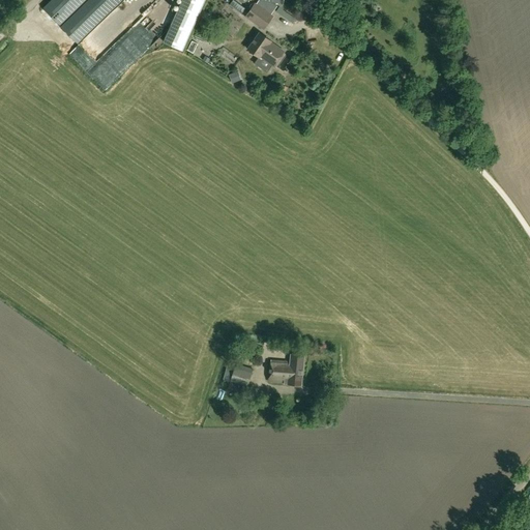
[(60,25),(85,0),(51,0),(43,8),(60,25)]
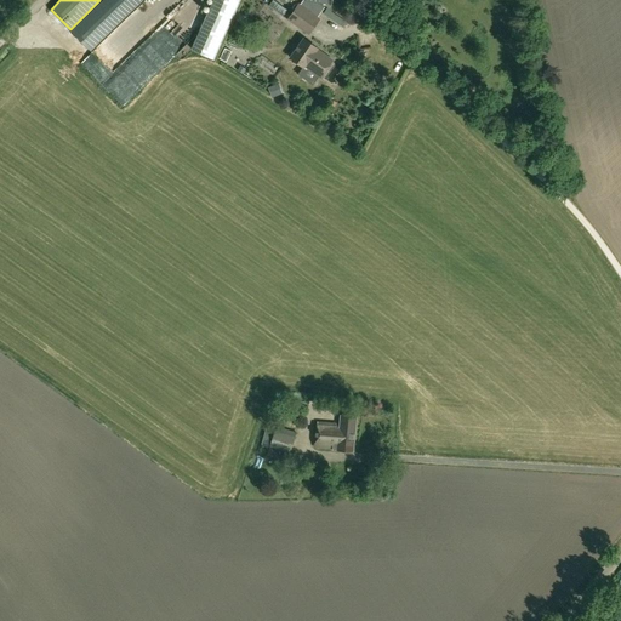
[(104,0),(73,32),(91,51),(143,0),(104,0)]
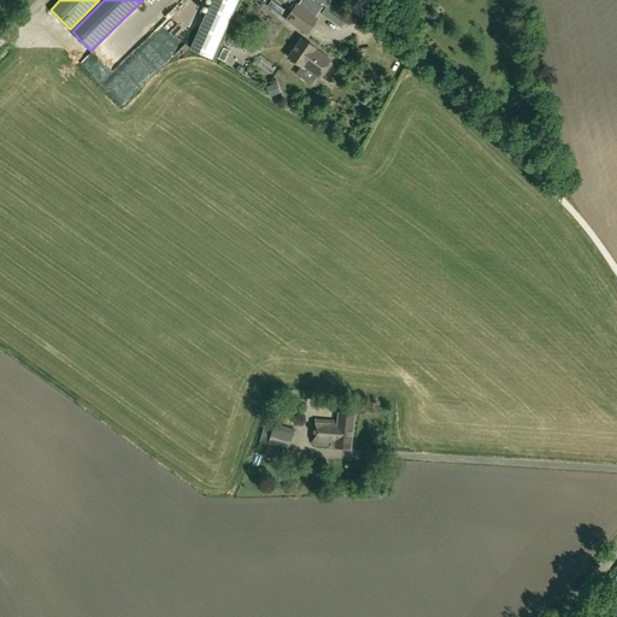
[(238,0),(212,0),(191,48),(212,58),(238,0)]
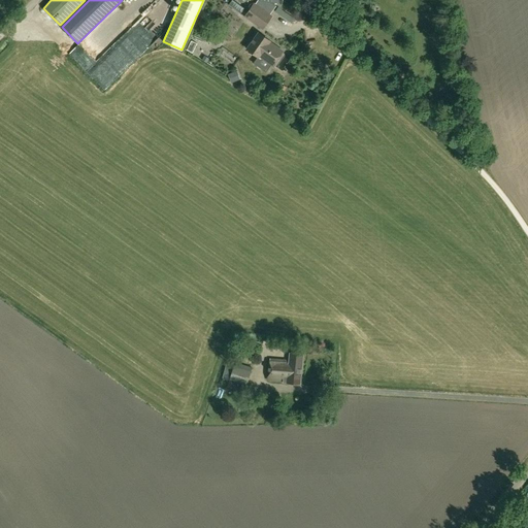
[(237,0),(233,5),(241,12),(245,7),(237,0)]
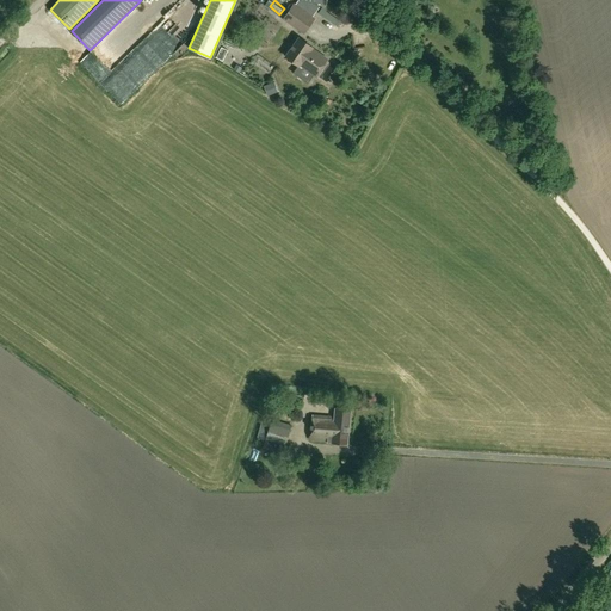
[(294,4),(283,20),(303,34),(314,18),(312,16),(315,10),(308,5),(308,6),(298,0),(296,5),(294,4)]
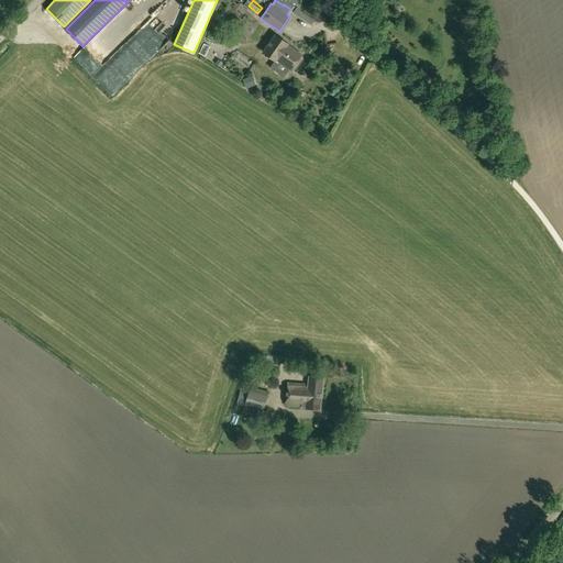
[(272,66),(287,45),(287,44),(275,35),(263,52),(275,61),(271,66),(272,66)]
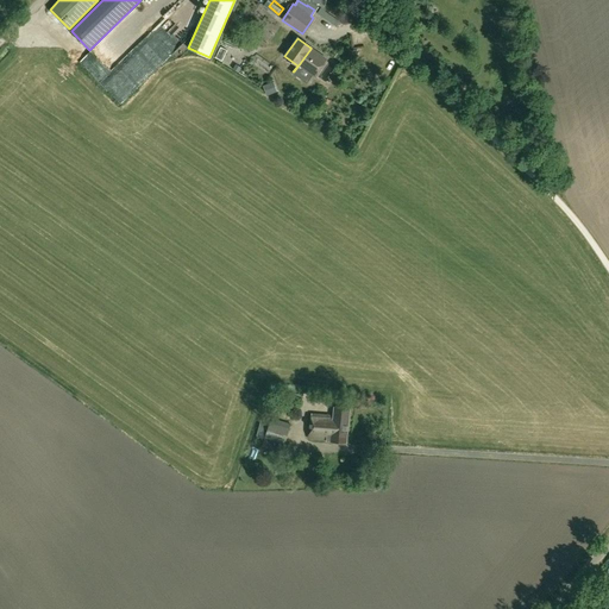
[(73,56),(82,58),(85,49),(75,46),(73,56)]
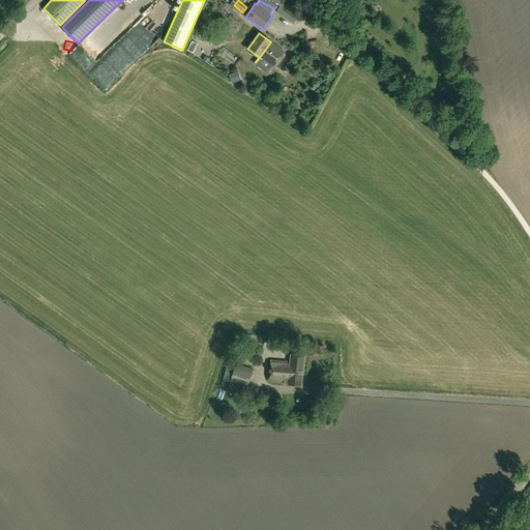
[(284,52),(270,42),(256,62),(266,70),(270,64),(273,66),(284,52)]
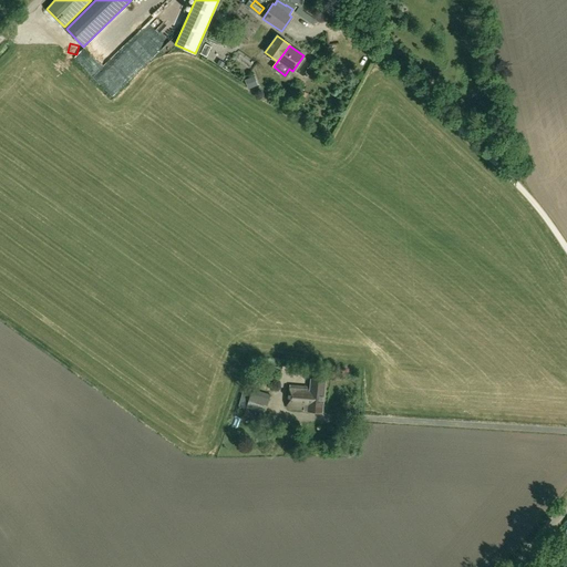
[(153,62),(160,55),(154,50),(147,57),(153,62)]
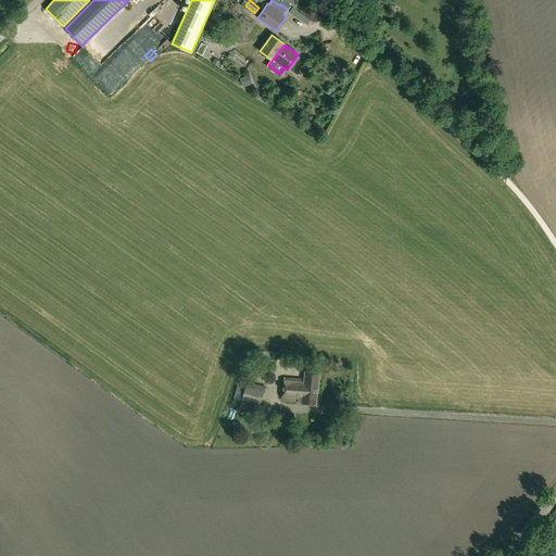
[(242,80),(249,89),(257,84),(251,75),(242,80)]
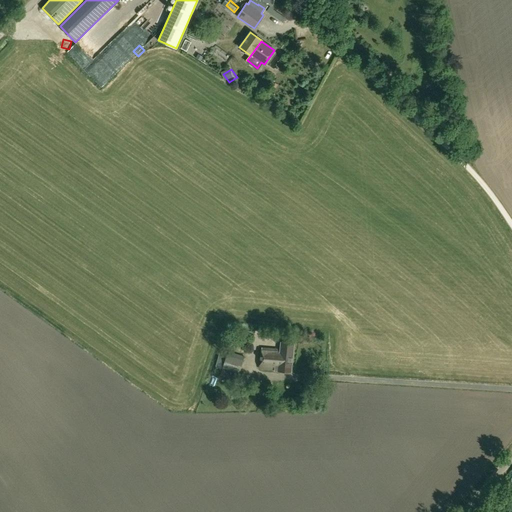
[(294,344),(281,343),(281,349),(262,347),(262,353),(260,352),(259,362),(261,363),(260,368),(276,369),(276,370),(291,372),(294,344)]
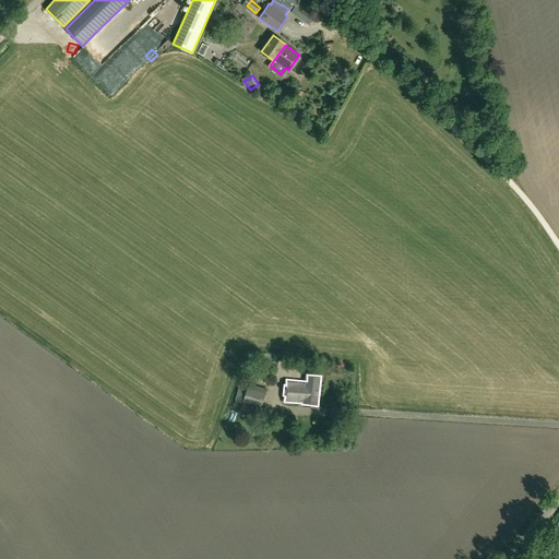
[(242,402),(261,407),(266,390),(249,384),(248,385),(241,383),(236,400),(242,402)]
